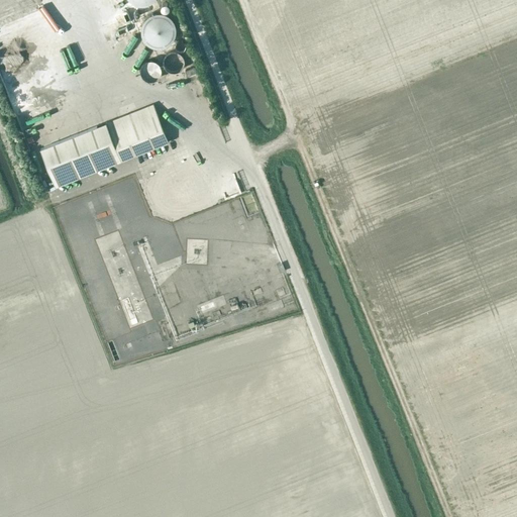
[(0,0),(0,36),(4,35),(15,35),(0,39),(0,48),(22,41),(23,28),(39,23),(39,13),(28,13),(26,6),(36,2),(35,0),(0,0)]
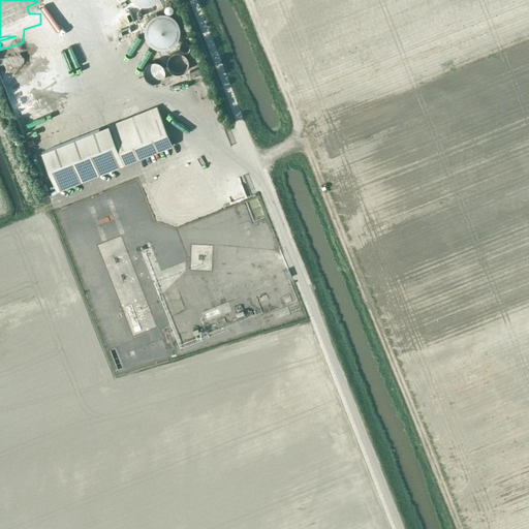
[(38,0),(39,9),(45,9),(45,27),(69,27),(68,0),(38,0)]
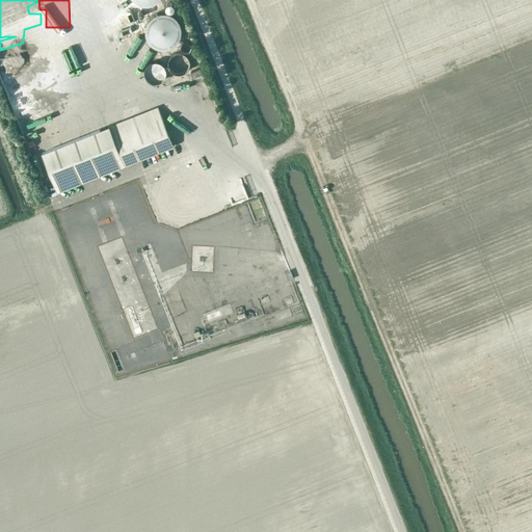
[(161,49),(162,49),(164,49),(166,49),(168,48),(170,48),(171,47),(174,46),(175,45),(176,43),(177,42),(178,40),(179,38),(180,36),(180,34),(181,33),(181,31),(181,29),(180,27),(180,26),(179,24),(178,22),(177,21),(176,19),(175,18),(173,17),(171,16),(169,15),(167,15),(166,14),(164,14),(162,14),(160,14),(159,15),(157,15),(155,16),(154,17),(152,18),(151,19),(150,20),(148,22),(148,23),(147,25),(145,27),(145,28),(145,30),(145,32),(145,34),(145,36),(147,37),(148,40),(149,42),(150,43),(151,44),(152,45),(154,47),(155,47),(157,48),(159,49),(161,49)]
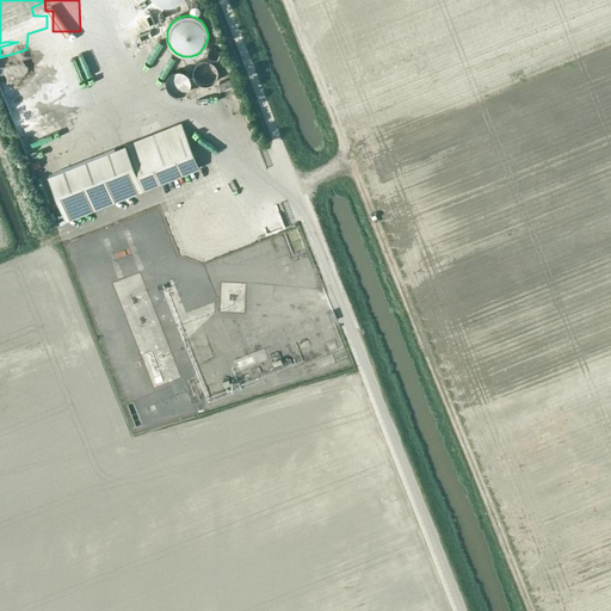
[(217,73),(217,71),(217,67),(215,65),(214,62),(210,61),(208,60),(204,59),(202,60),(198,61),(196,63),(195,66),(193,68),(192,72),(193,74),(195,78),(196,80),(198,82),(201,84),(204,84),(208,84),(210,82),(213,81),(215,79),(216,76),(217,73)]
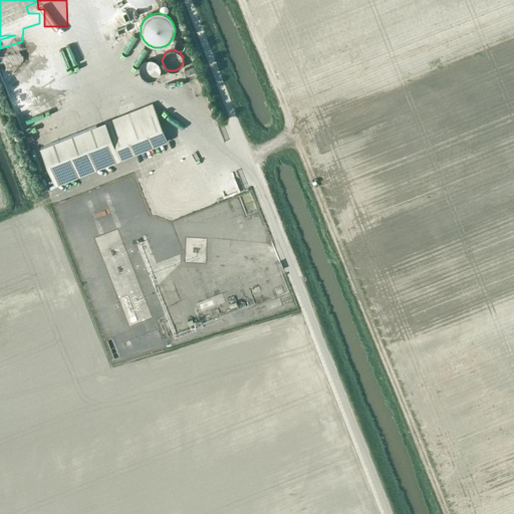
[(161,70),(161,67),(160,65),(159,62),(157,60),(154,59),(151,58),(149,58),(146,59),(143,61),(142,63),(140,65),(140,68),(140,71),(141,74),(143,76),(145,78),(148,79),(151,79),(153,78),(156,77),(158,75),(160,73),(161,70)]
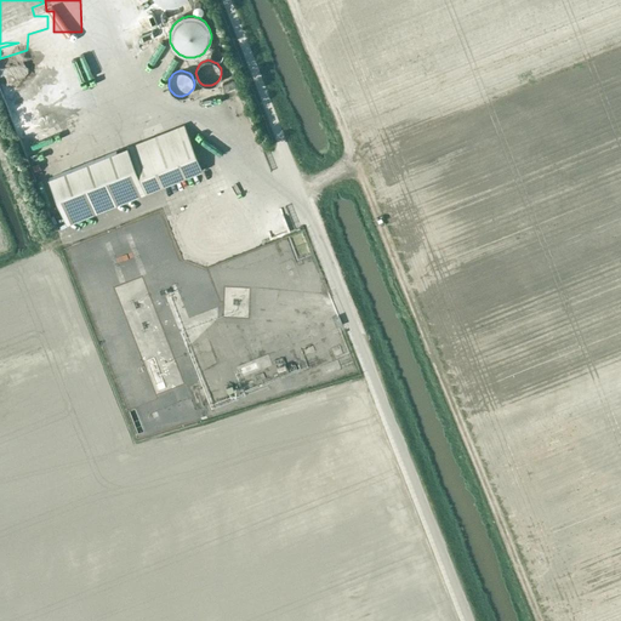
[(233,80),(222,84),(226,91),(235,86),(233,80)]
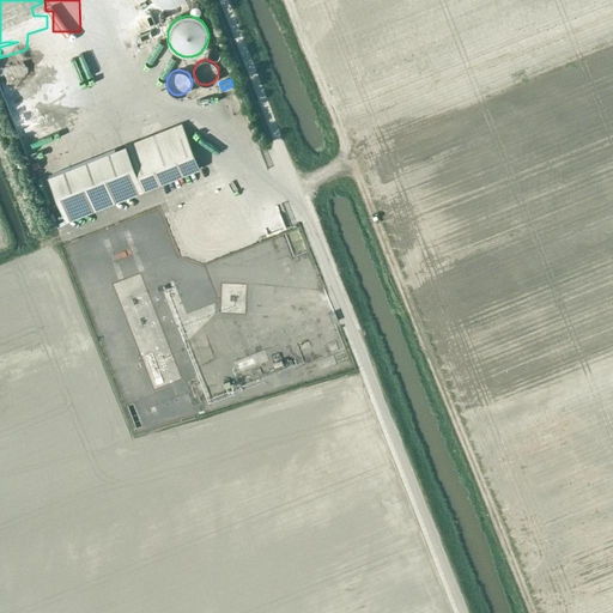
[(200,169),(198,163),(182,123),(126,146),(48,177),(66,222),(144,190),(200,169)]
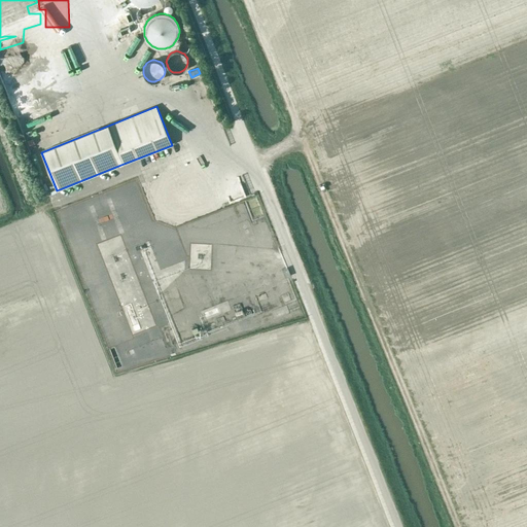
[(19,132),(22,145),(30,144),(27,131),(19,132)]
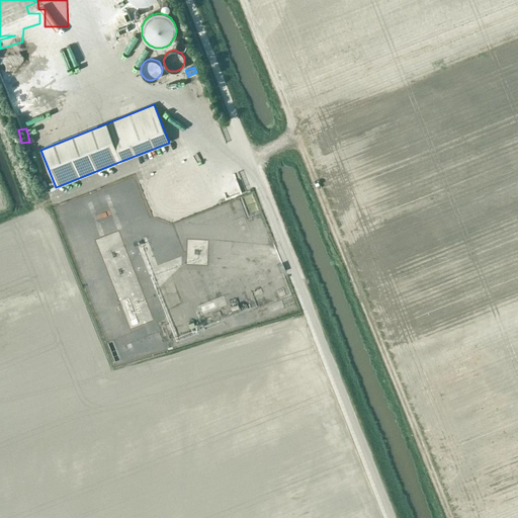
[(72,195),(84,190),(82,183),(70,188),(72,195)]
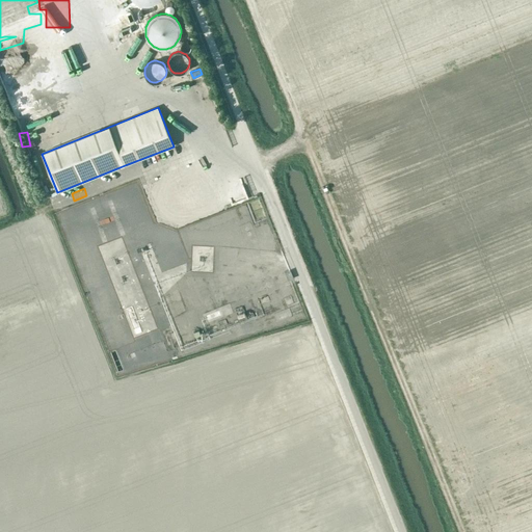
[(56,201),(59,207),(71,201),(69,195),(56,201)]
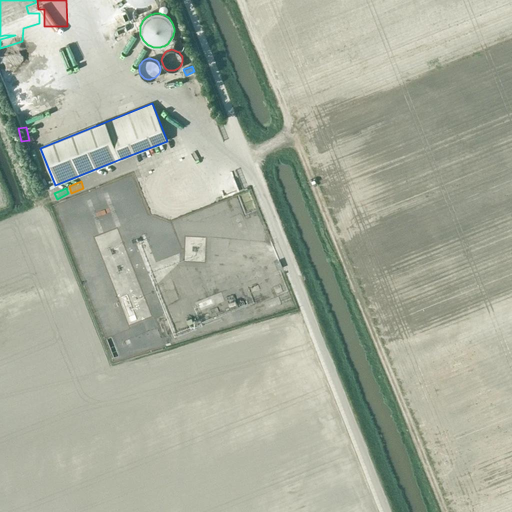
[(229,196),(195,208),(200,222),(234,210),(229,196)]
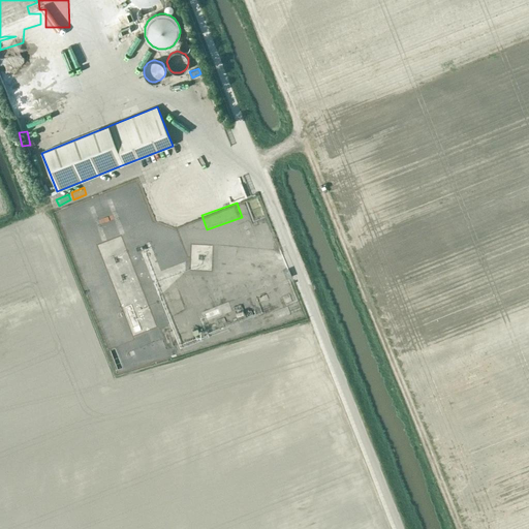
[(59,221),(56,212),(51,214),(54,223),(59,221)]
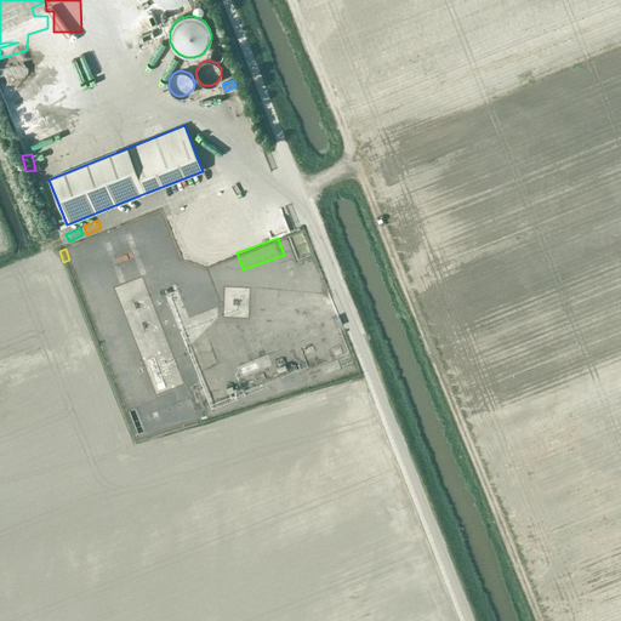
[(268,261),(271,268),(284,263),(281,256),(268,261)]
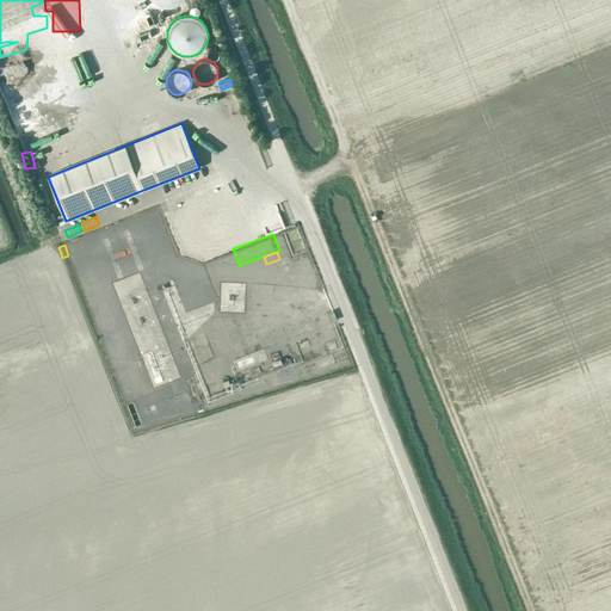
[(111,259),(117,276),(133,271),(127,254),(111,259)]
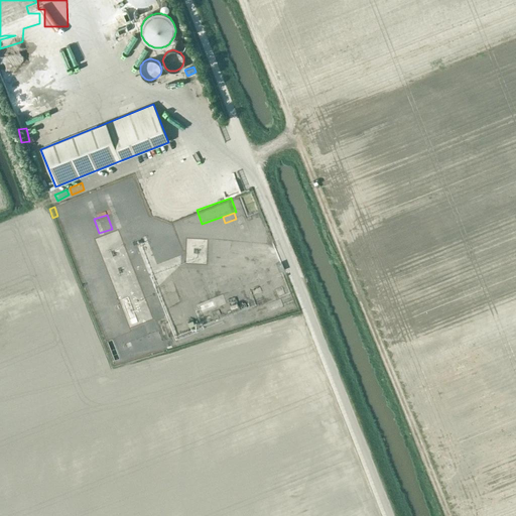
[(117,236),(94,242),(108,292),(120,289),(124,303),(118,304),(124,326),(138,321),(138,319),(146,317),(140,297),(131,299),(134,310),(128,311),(125,302),(128,301),(126,292),(128,291),(130,297),(137,295),(135,286),(133,286),(128,267),(125,268),(117,236)]
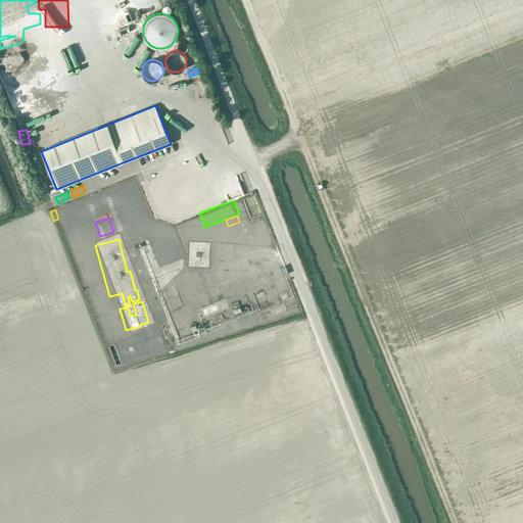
[(290,312),(294,308),(290,297),(285,299),(290,312)]
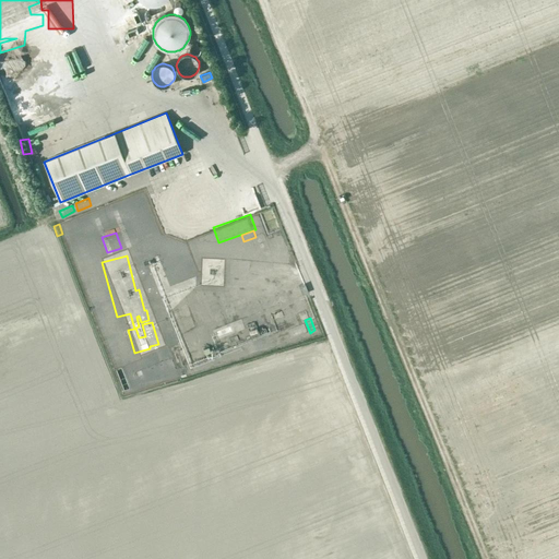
[(205,329),(210,339),(228,331),(225,321),(205,329)]
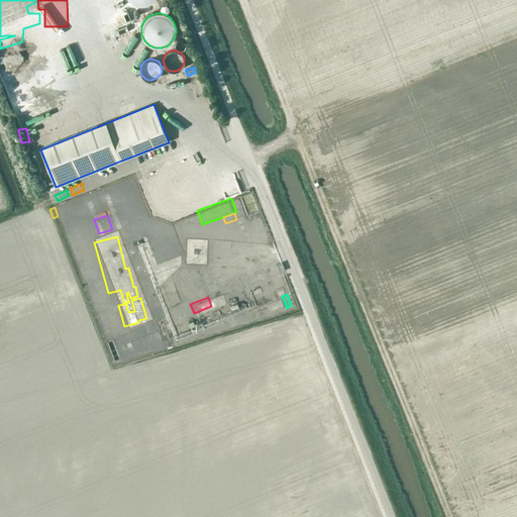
[(262,305),(264,311),(276,307),(274,301),(262,305)]
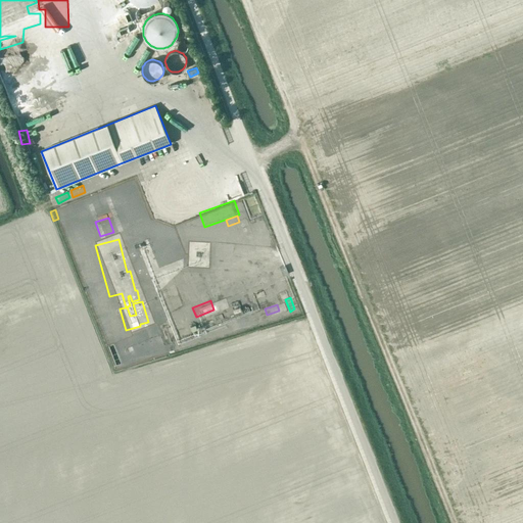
[(312,339),(299,342),(302,354),(315,351),(312,339)]
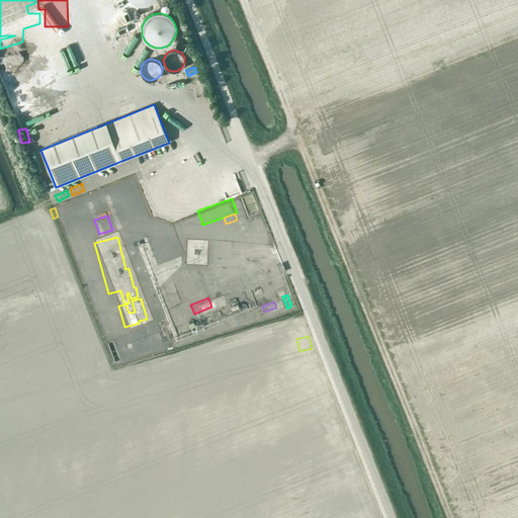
[(127,345),(130,351),(147,346),(145,339),(127,345)]
